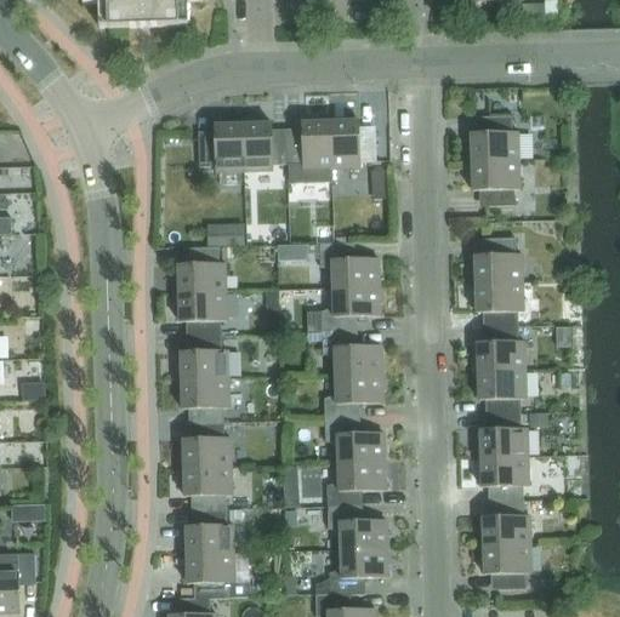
[(107,27),(148,26),(178,24),(177,0),(81,0),(81,3),(107,3),(107,27)]
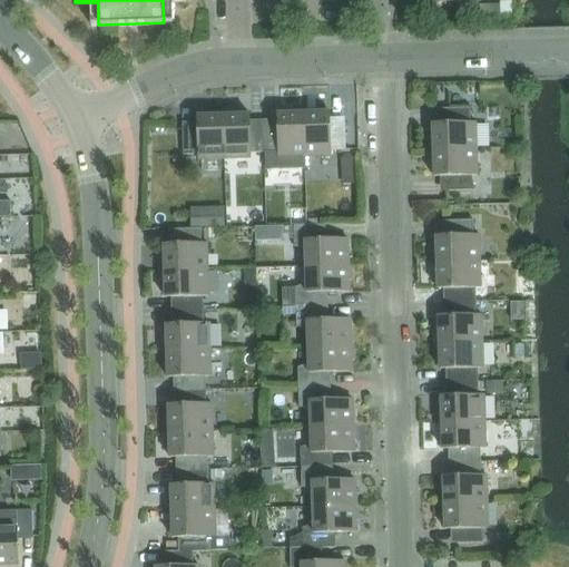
[(499,0),(499,11),(510,10),(510,0),(499,0)]
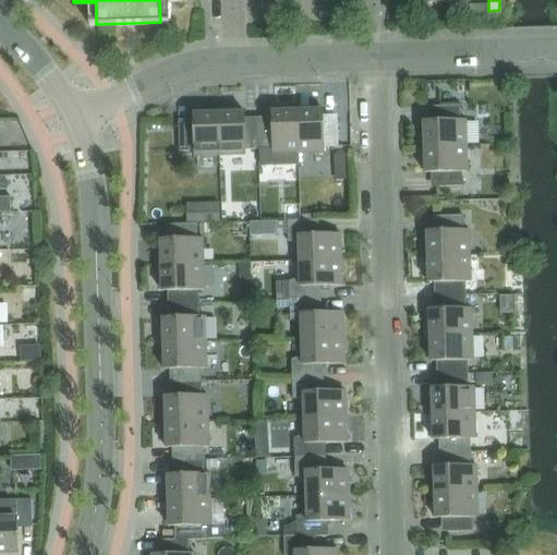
[(433,118),(421,119),(422,144),(464,143),(464,117),(459,118),(458,103),(432,104),(433,118)]
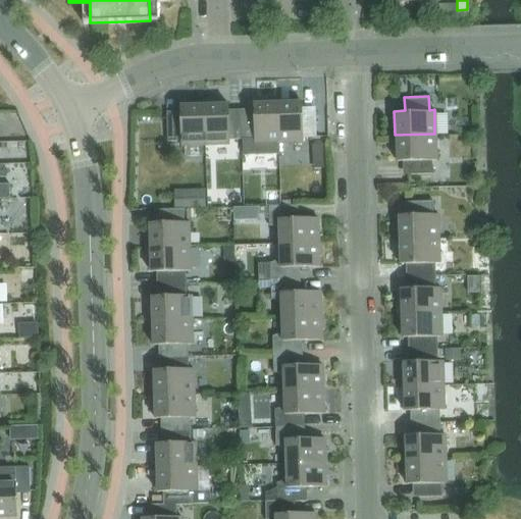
[(301,111),(300,100),(276,101),(277,141),(302,140),(302,135),(315,135),(314,110),(301,111)]
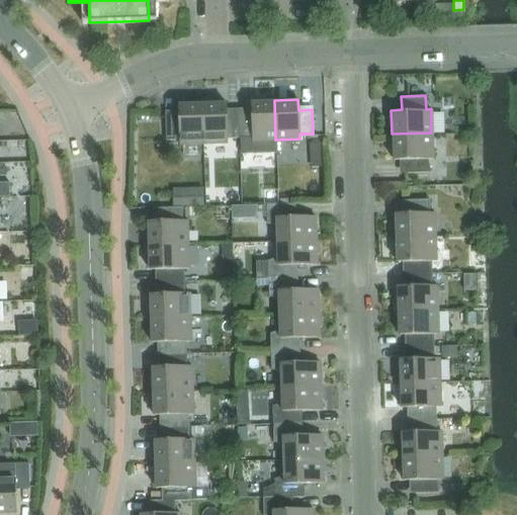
[(250,111),(238,111),(239,136),(251,136),(251,141),(275,140),(274,100),(250,101),(250,111)]
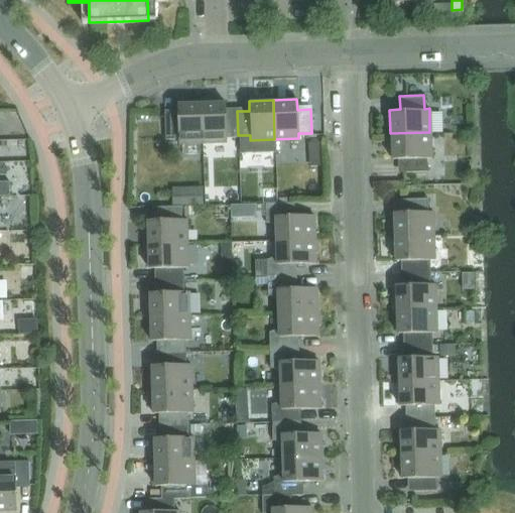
[(224,101),(201,102),(202,141),(226,140),(226,136),(238,135),(237,111),(225,112),(224,101)]
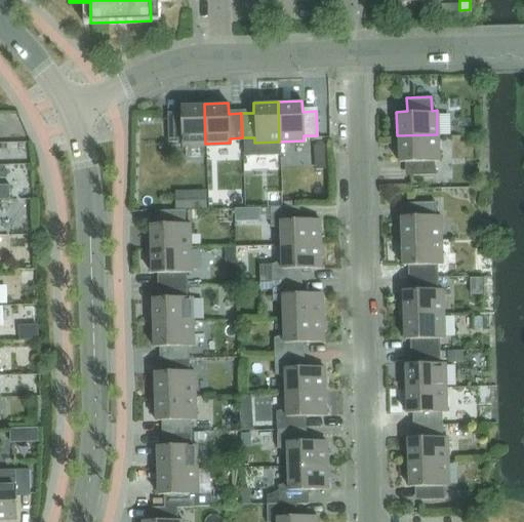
[(179,115),(169,115),(166,116),(167,139),(180,139),(180,145),(205,144),(204,104),(179,105),(179,115)]
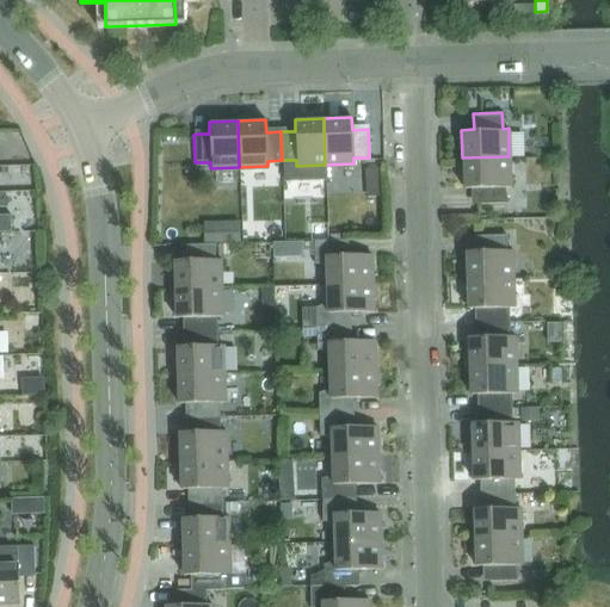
[(475,186),(476,202),(505,200),(504,185),(510,185),(509,156),(462,158),(463,186),(475,186)]
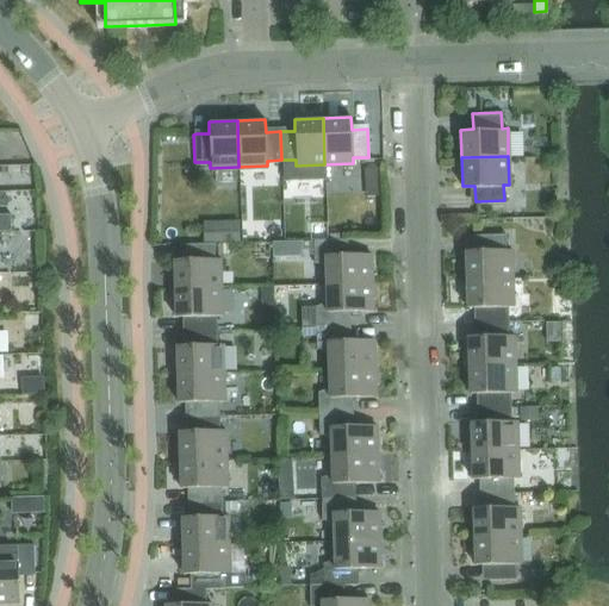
[(376,164),(365,166),(365,180),(376,179),(376,164)]
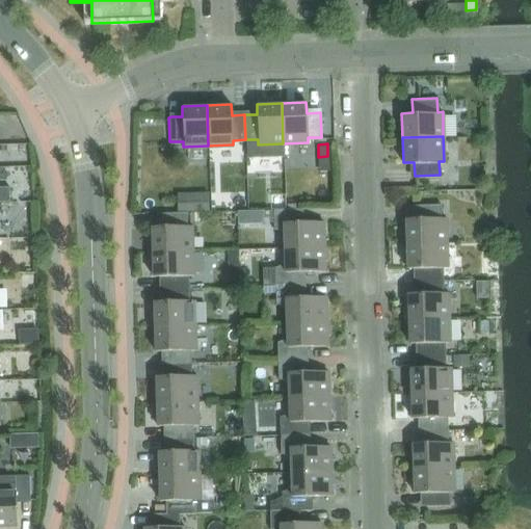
[(207,192),(191,193),(192,208),(207,208),(207,192)]
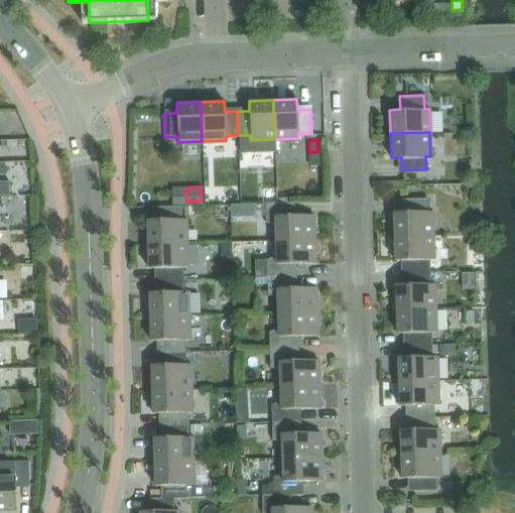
[(393,211),(393,235),(432,234),(432,210),(427,210),(426,197),(402,198),(403,211),(393,211)]
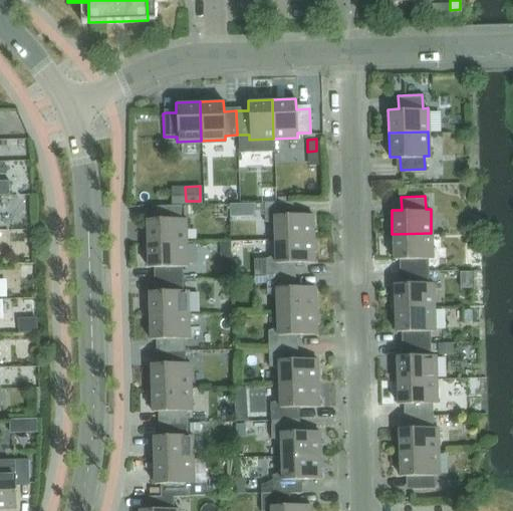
[(312,213),(287,214),(287,200),(263,201),(263,220),(265,220),(273,223),(274,238),(313,237),(312,213)]
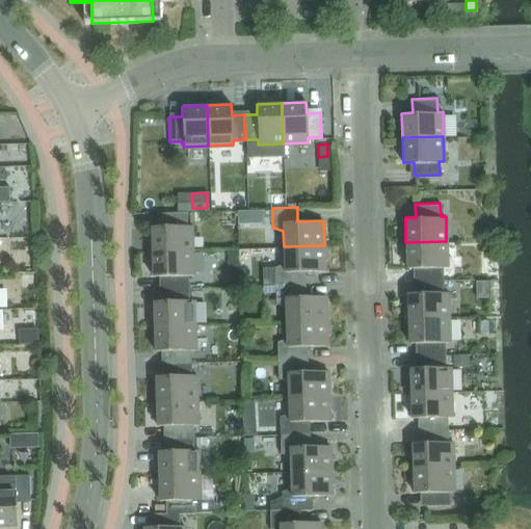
[(151,226),(152,250),(192,248),(191,225),(187,225),(186,211),(161,211),(162,226),(151,226)]
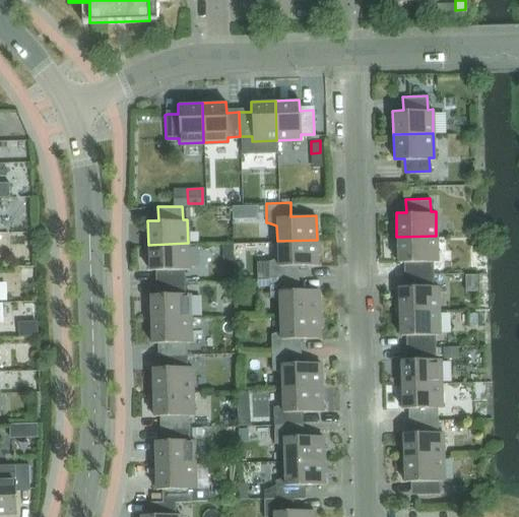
[(436,236),(396,237),(397,261),(407,261),(408,271),(433,271),(432,260),(437,260),(436,236)]
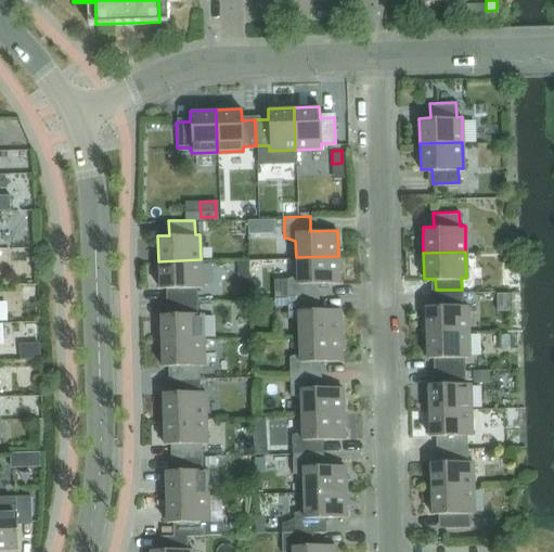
[(286,277),(286,293),(312,292),(312,282),(339,281),(338,256),(296,257),(296,273),(287,277),(286,277)]
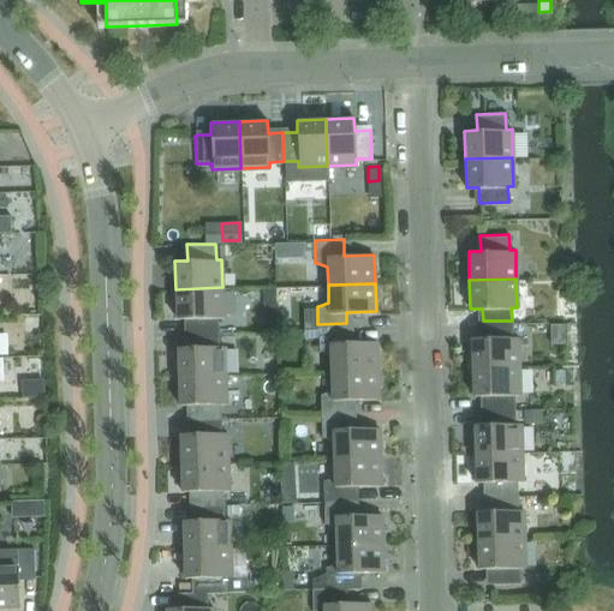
[(222,287),(176,289),(177,317),(189,317),(189,331),(218,331),(218,316),(224,316),(222,287)]
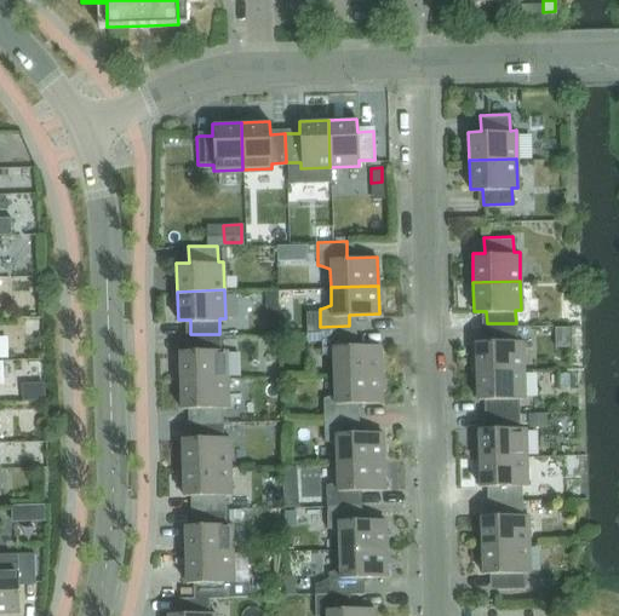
[(475,340),(476,369),(523,368),(522,339),(516,339),(516,323),(487,323),(487,340),(475,340)]
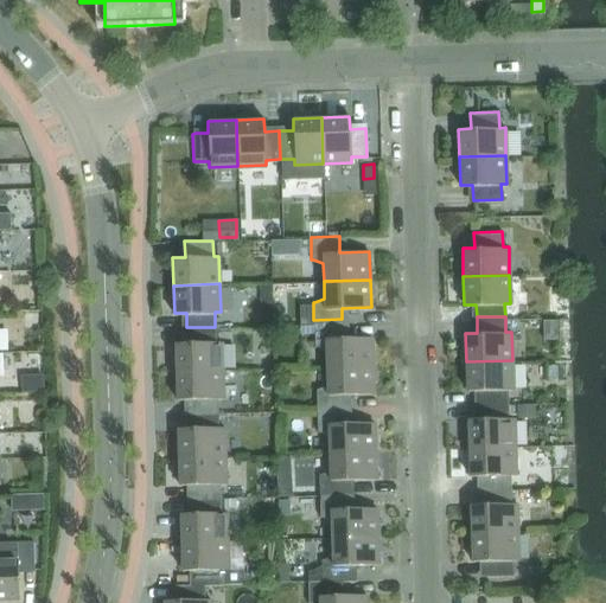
[(325,348),(326,366),(372,364),(371,337),(343,337),(342,319),(313,320),(314,345),(316,345),(325,348)]
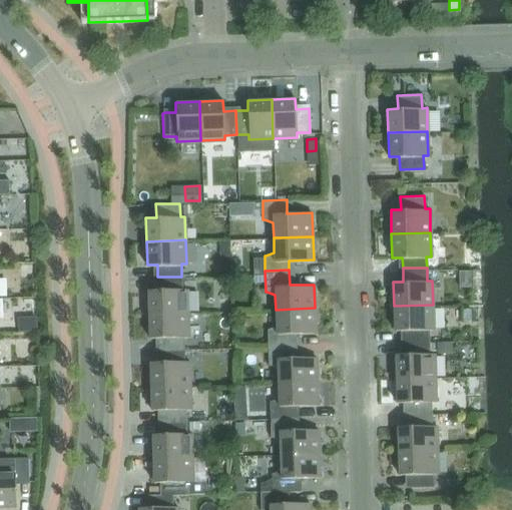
[(147,290),(148,314),(187,312),(187,289),(182,289),(181,277),(157,277),(158,290),(147,290)]
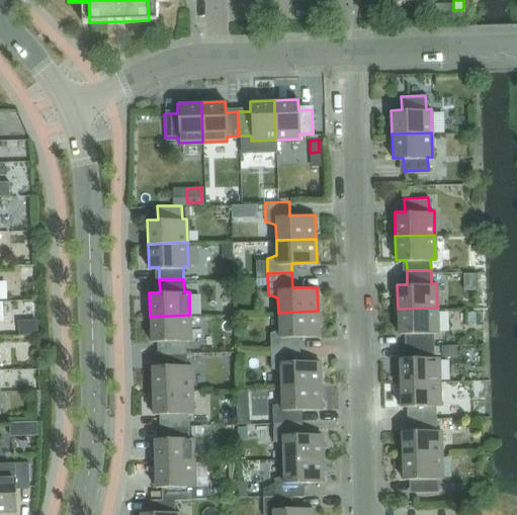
[(437,308),(398,309),(398,333),(409,332),(409,345),(433,344),(433,332),(437,332),(437,308)]
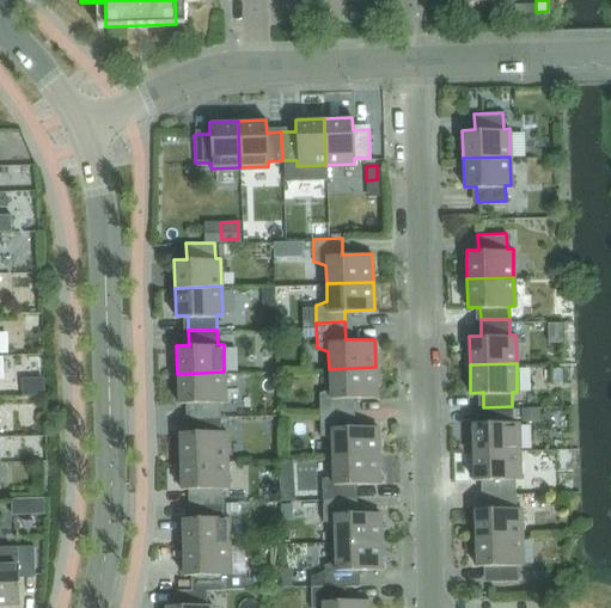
[(318,391),(318,412),(347,411),(347,397),(377,395),(376,367),(329,369),(329,387),(319,391),(318,391)]
